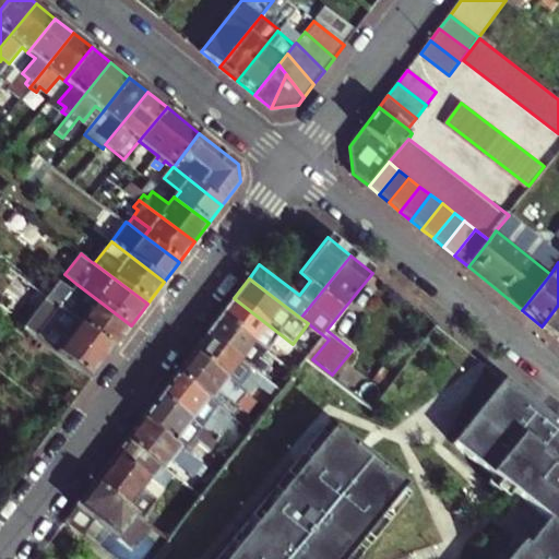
[(131,325),(81,287),(76,284),(70,292),(58,282),(47,296),(115,347),(131,325)]
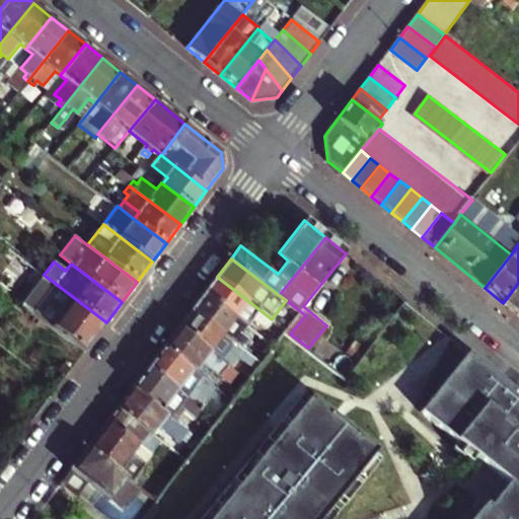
[(22,304),(84,352),(106,322),(44,275),(22,304)]
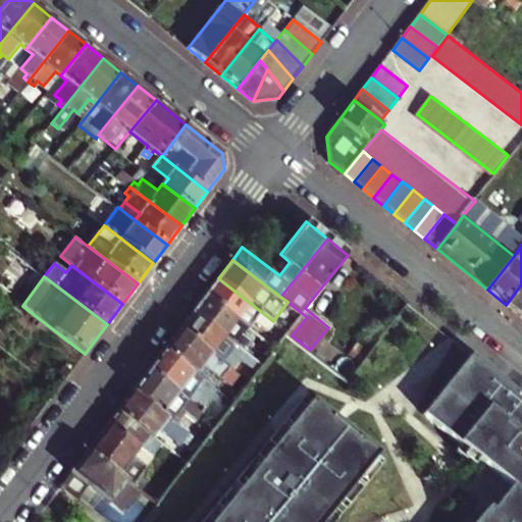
[(218,278),(206,295),(248,327),(254,332),(260,323),(272,333),(278,325),(273,321),(218,278)]
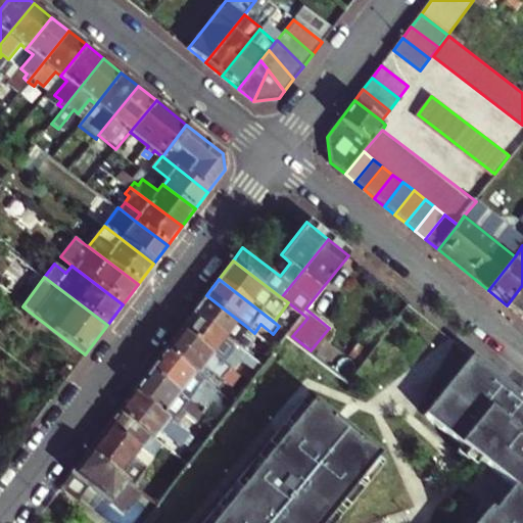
[(522,285),(507,305),(522,318),(522,317),(522,285)]
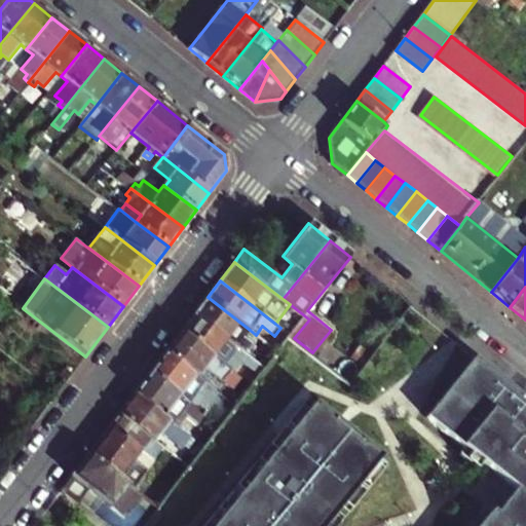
[(208,297),(194,314),(246,354),(250,349),(240,342),(250,330),(208,297)]
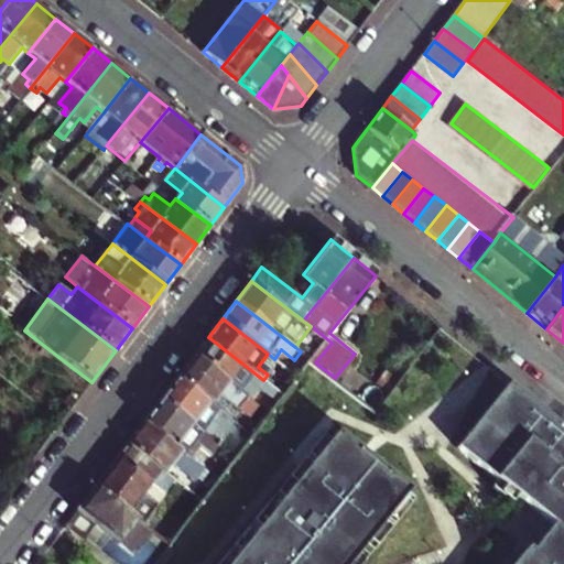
[(208,337),(195,354),(246,392),(253,382),(282,404),(288,398),(263,380),(208,337)]
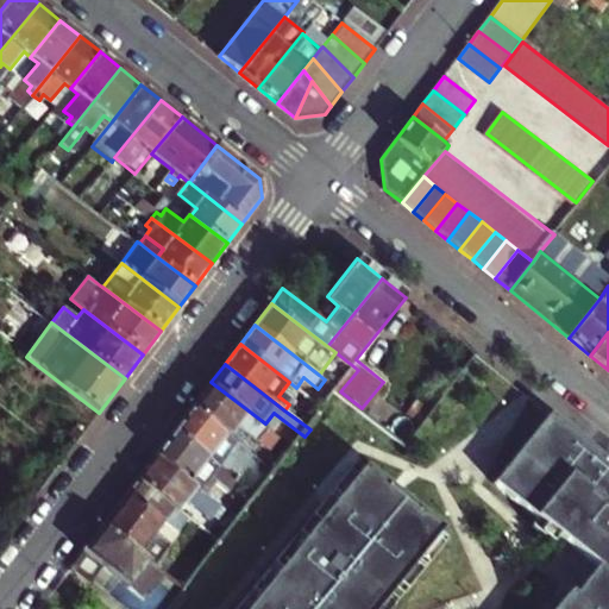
[(265,424),(211,382),(192,407),(234,439),(242,429),(262,445),(274,431),(265,424)]
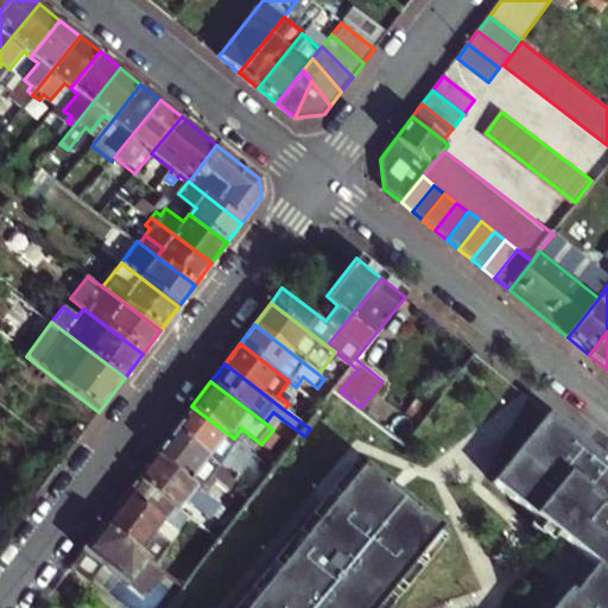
[(361,407),(367,412),(372,405),(366,401),(361,407)]
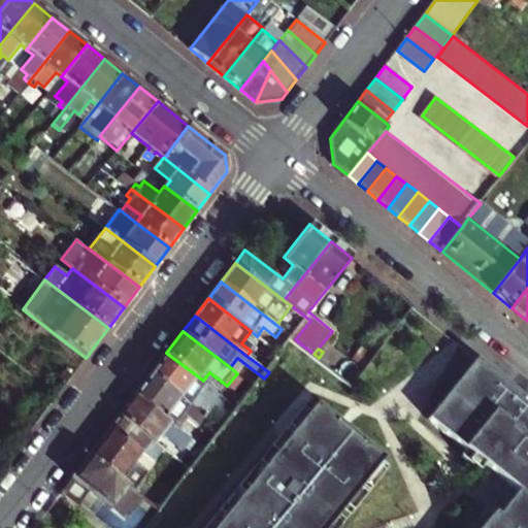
[(166,353),(151,373),(210,419),(224,429),(231,421),(217,410),(218,409),(202,397),(210,387),(203,381),(166,353)]
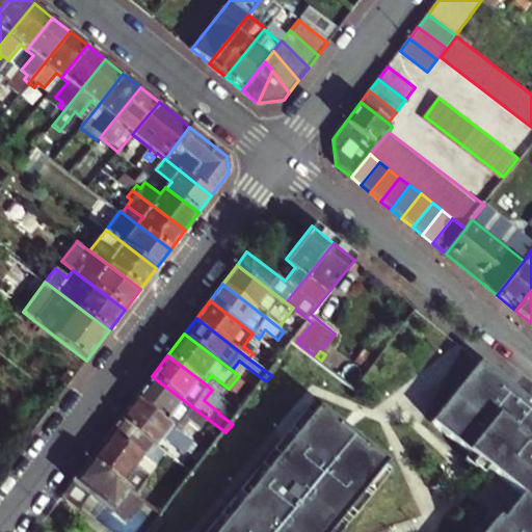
[(430,421),(502,477),(531,439),(531,403),(479,361),(430,421)]
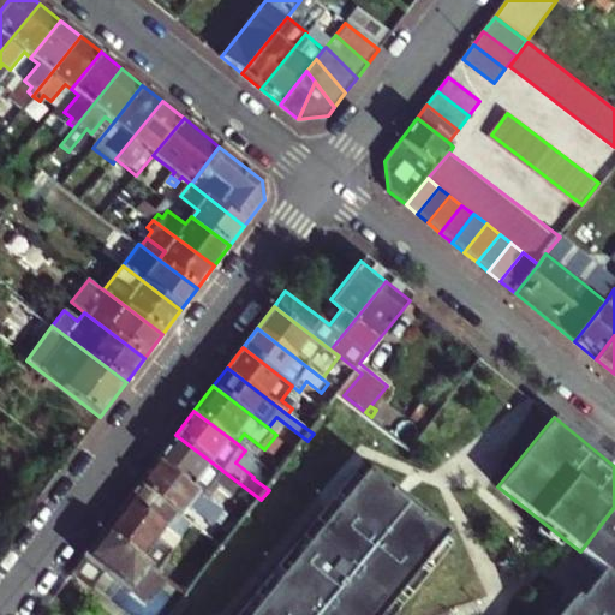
[(257,459),(264,449),(244,434),(237,443),(245,451),(257,459)]
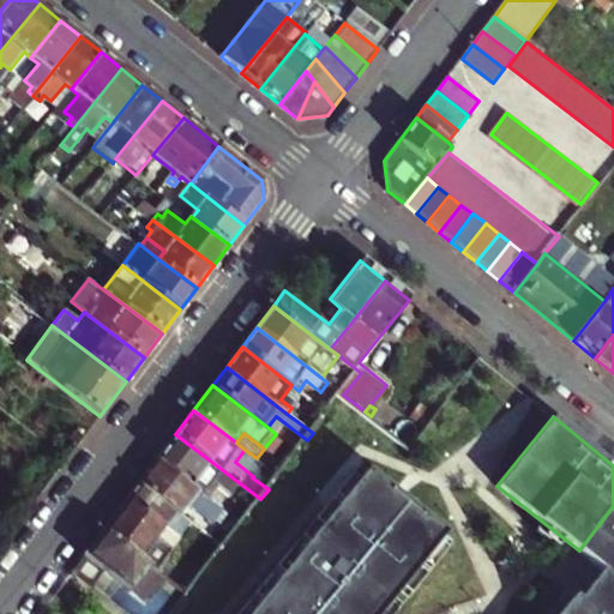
[(175,434),(157,458),(198,488),(218,505),(228,493),(235,499),(245,487),(175,434)]
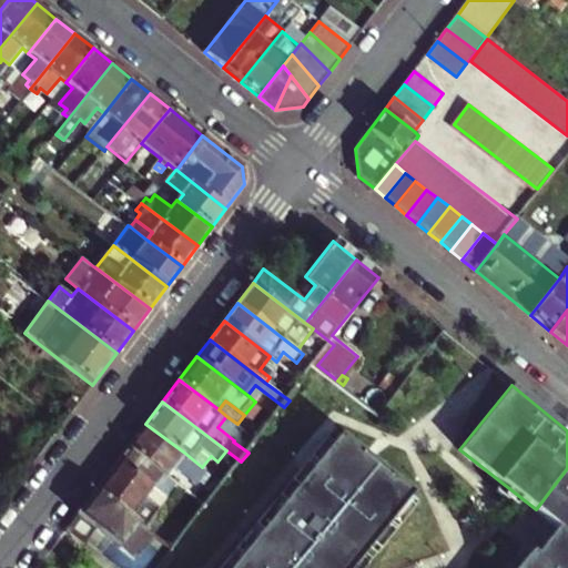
[(337,567),(406,479),(331,423),(220,567),(337,567)]
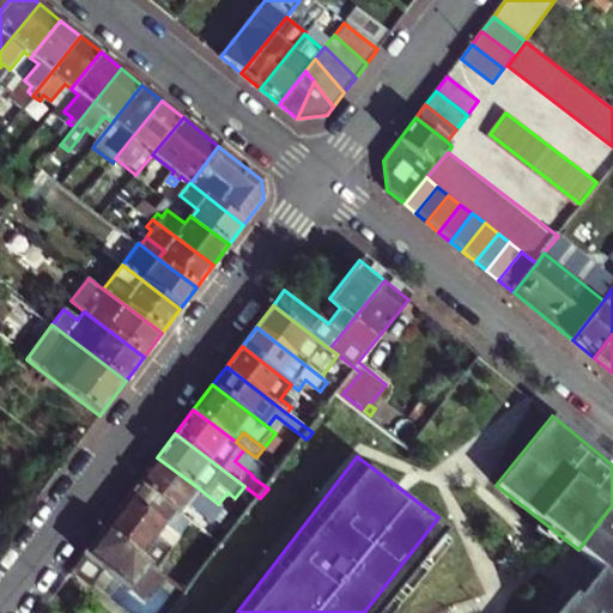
[(139,483),(176,511),(178,513),(188,499),(232,533),(242,522),(218,504),(198,487),(157,457),(139,483)]
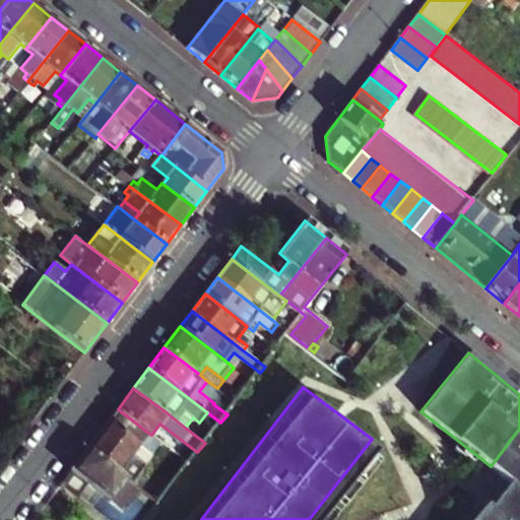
[(119,473),(149,434),(118,409),(87,449),(119,473)]
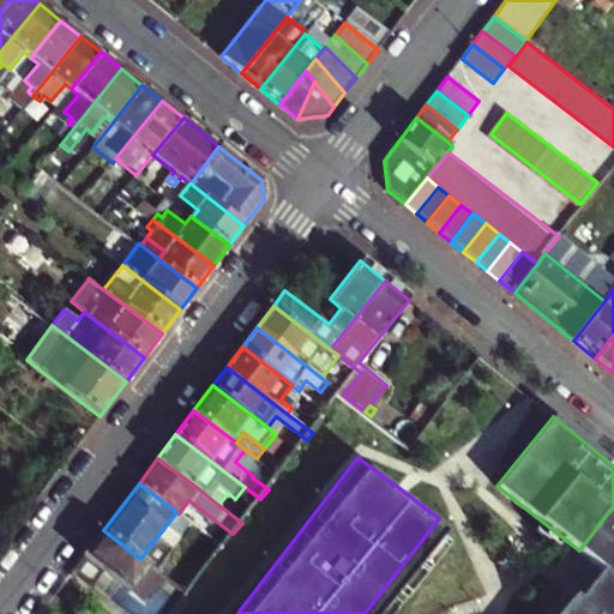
[(577,597),(563,613),(613,613),(613,506),(579,551),(606,571),(582,601),(577,597)]
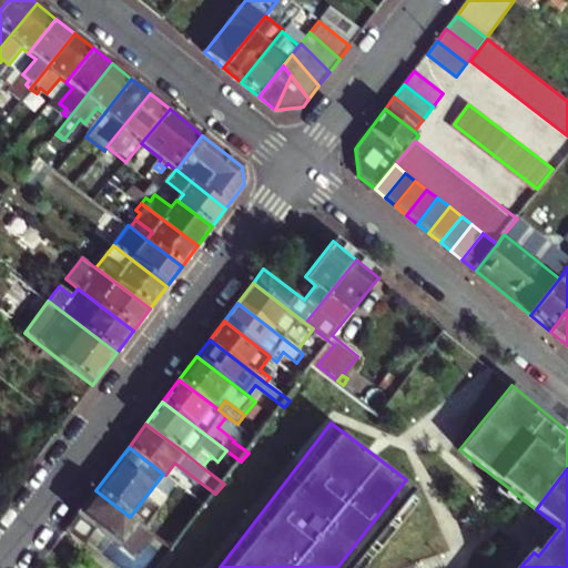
[(95,490),(67,527),(84,541),(85,541),(100,553),(109,540),(134,559),(153,535),(151,534),(130,517),(95,490)]
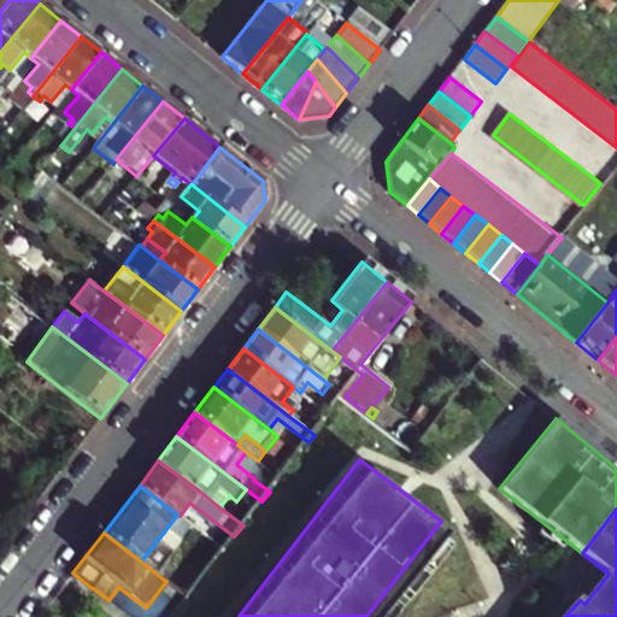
[(199,582),(224,550),(201,533),(164,580),(166,581),(187,597),(199,582)]
